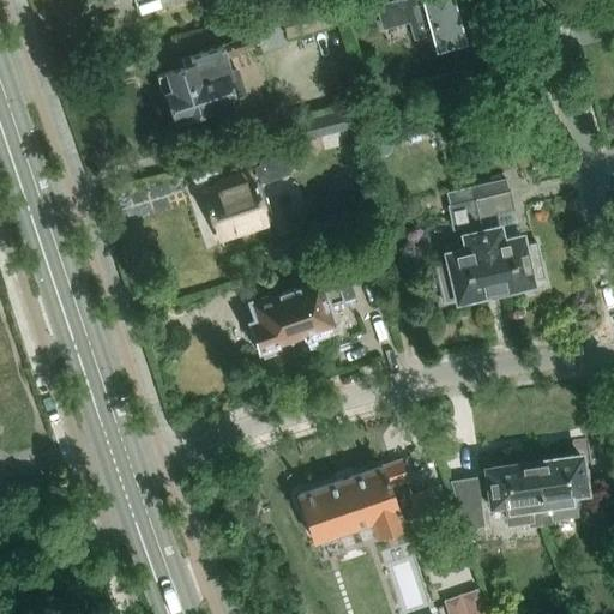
[(375,6),(381,30),(408,23),(402,1),(396,0),(375,6)]
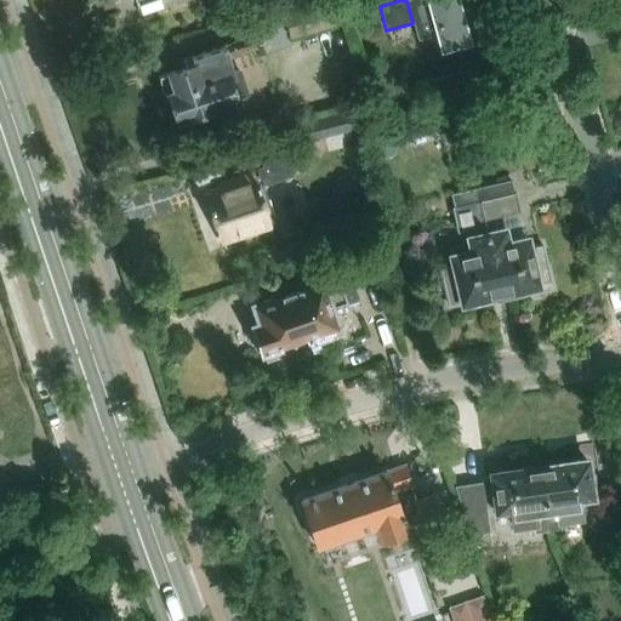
[(440,51),(471,43),(461,9),(467,5),(465,0),(415,0),(409,3),(419,39),(436,34),(440,51)]
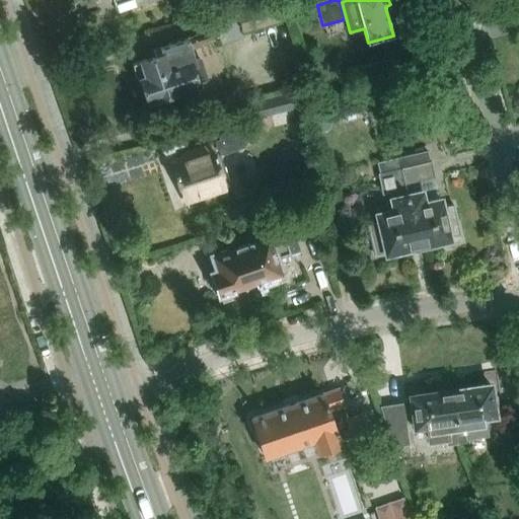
[(281,2),(236,14),(241,32),(286,20),(281,2)]
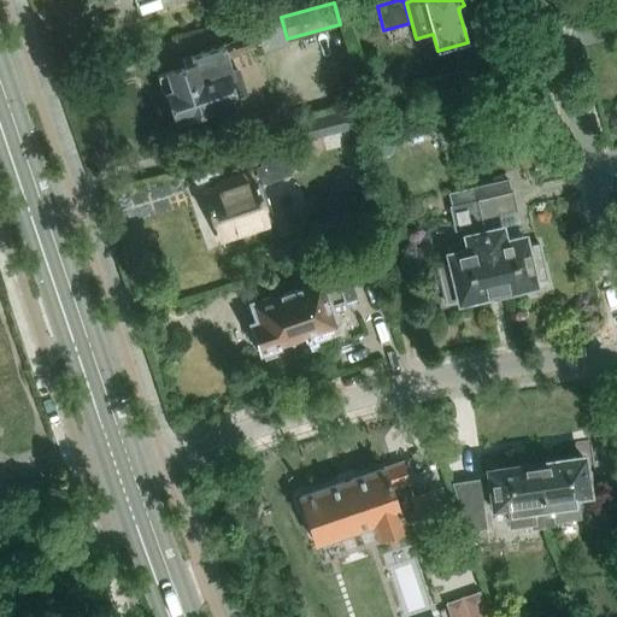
[(227,57),(253,48),(250,36),(177,60),(180,69),(168,72),(174,90),(168,93),(176,118),(204,109),(207,121),(234,112),(230,100),(234,99),(246,94),(238,70),(233,72),(227,57)]
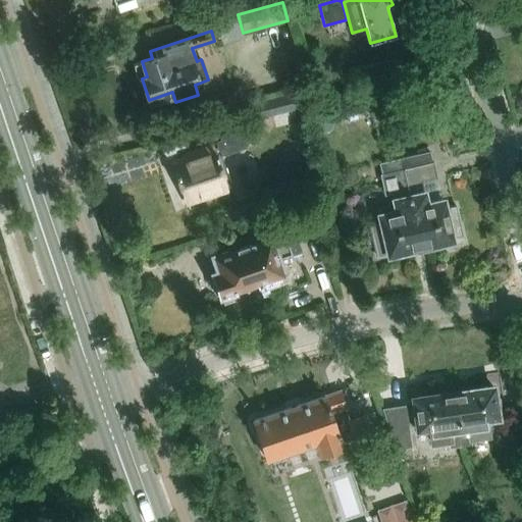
[(368,85),(395,77),(390,61),(364,68),(368,85)]
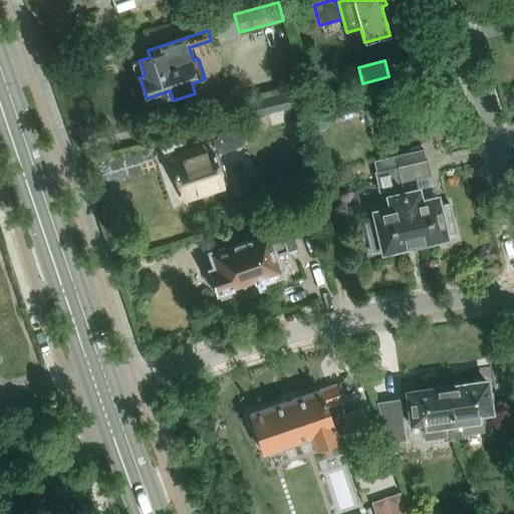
[(305,101),(301,88),(264,98),(269,115),(284,111),(283,107),(305,101)]
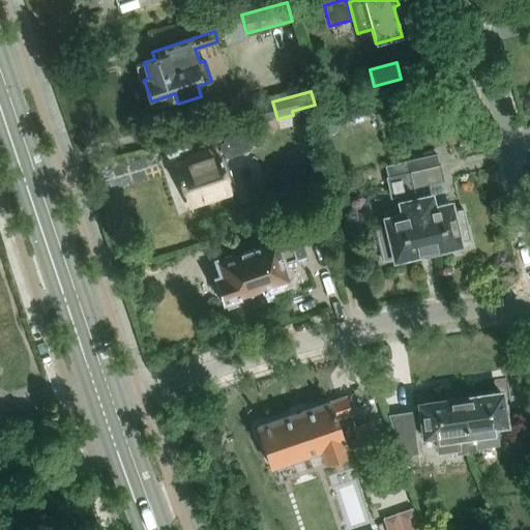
[(256,137),(231,126),(224,142),(219,143),(222,149),(188,159),(189,164),(178,168),(189,204),(235,188),(226,158),(249,150),(256,137)]
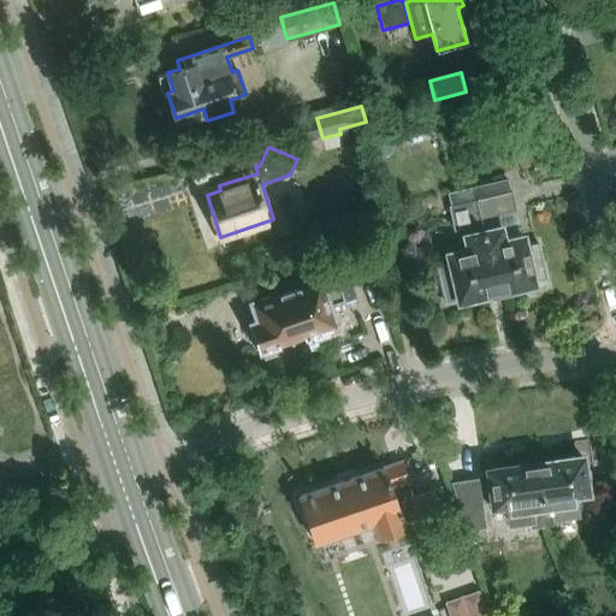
[(202,170),(191,175),(195,184),(206,181),(202,170)]
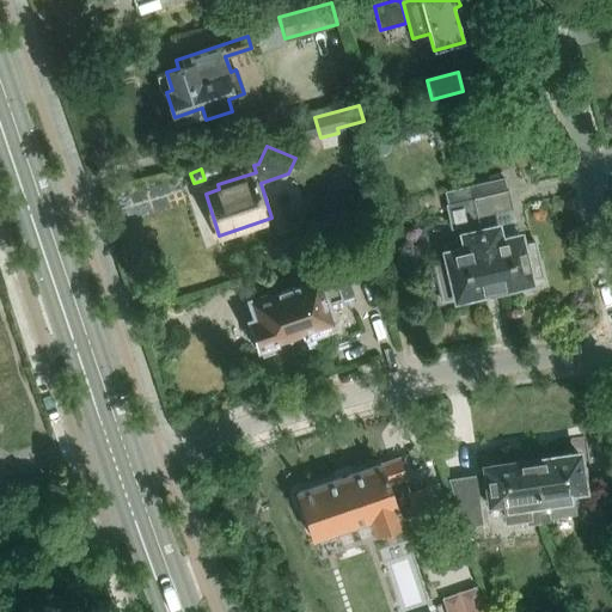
[(472,200),(493,287),(506,283),(506,287),(510,286),(510,289),(527,286),(526,282),(544,277),(536,242),(522,245),(520,234),(500,239),(494,213),(513,208),(508,187),(506,187),(503,176),(470,185),(472,200)]
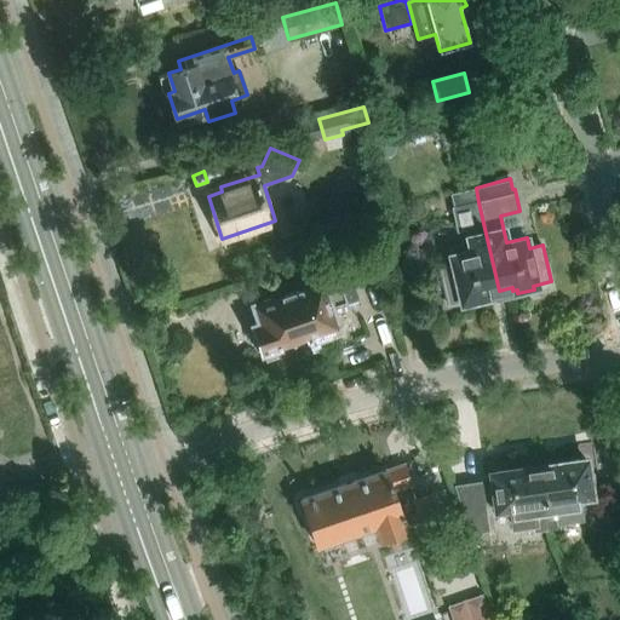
[(487,293),(499,291),(478,202),(476,188),(453,193),(457,207),(454,207),(459,229),(468,228),(472,251),(452,256),(454,265),(441,269),(449,304),(466,300),(468,305),(484,302),(483,298),(488,297),(487,293)]
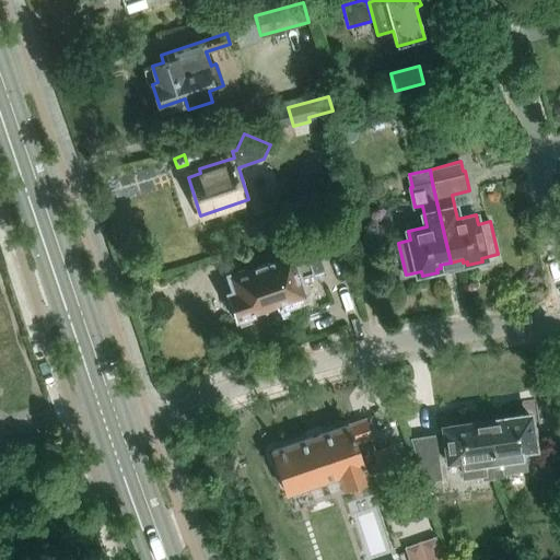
[(299,277),(323,269),(316,251),(292,258),(290,254),(272,259),(271,258),(252,265),(253,267),(229,275),(234,290),(229,292),(230,295),(225,296),(232,315),(236,314),(237,317),(304,294),(299,277)]
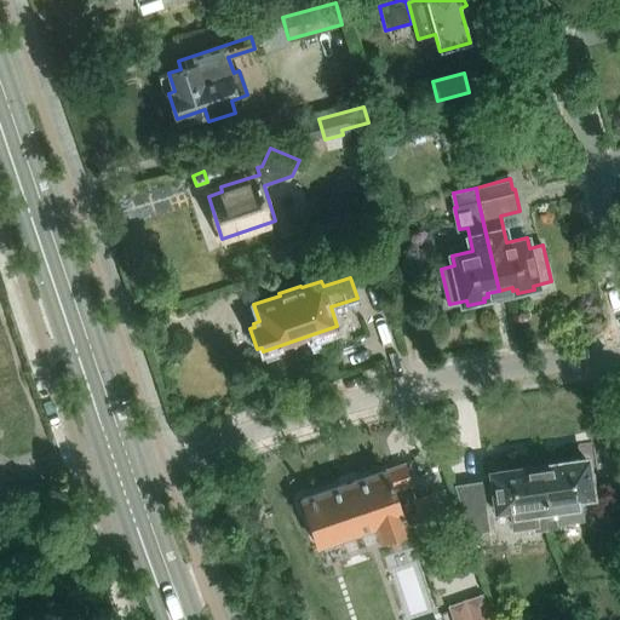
[(547,474),(540,475),(546,512),(557,511),(558,518),(581,516),(578,497),(597,494),(593,472),(590,474),(587,459),(546,465),(547,474)]
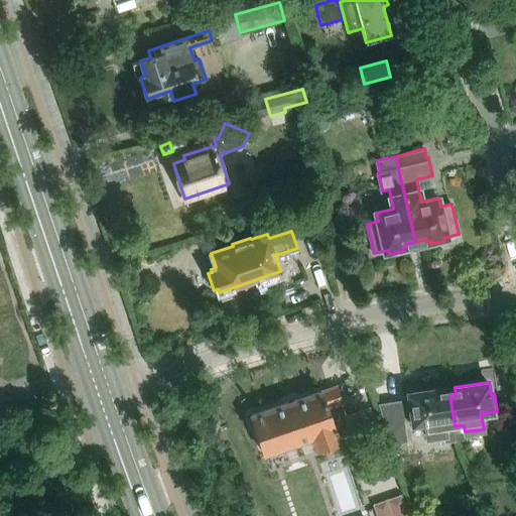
[(337,387),(251,414),(263,452),(311,436),(315,448),(338,441),(338,440),(334,428),(327,407),(342,402),(337,387)]
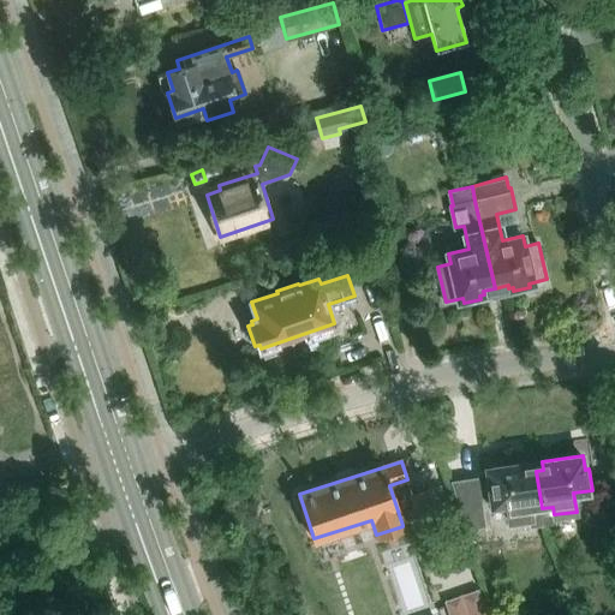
[(488,469),(484,470),(490,506),(506,503),(509,521),(529,518),(530,529),(544,526),(542,508),(536,471),(535,463),(529,464),(488,469)]
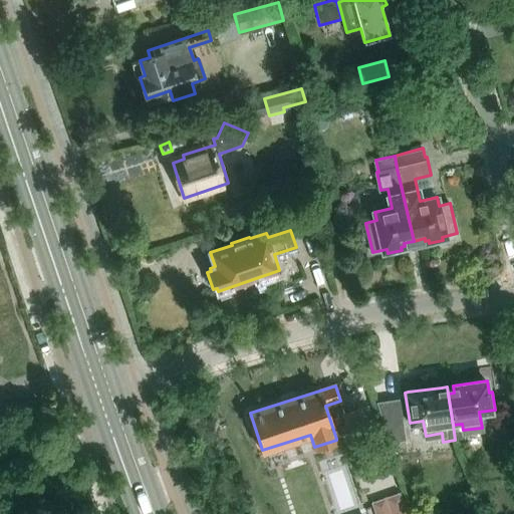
[(400,400),(376,403),(389,443),(405,441),(400,400)]
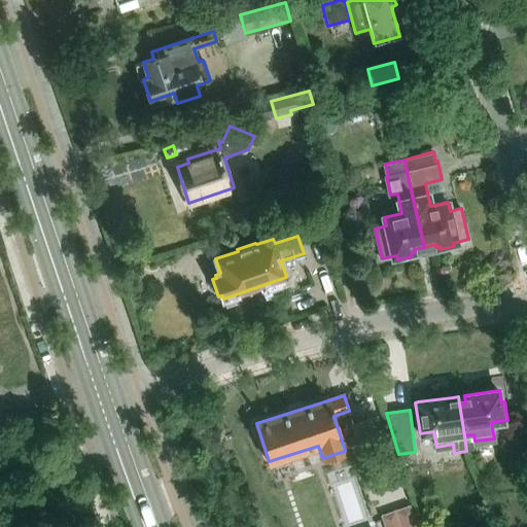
[(369,419),(352,424),(359,445),(361,450),(378,445),(369,419)]
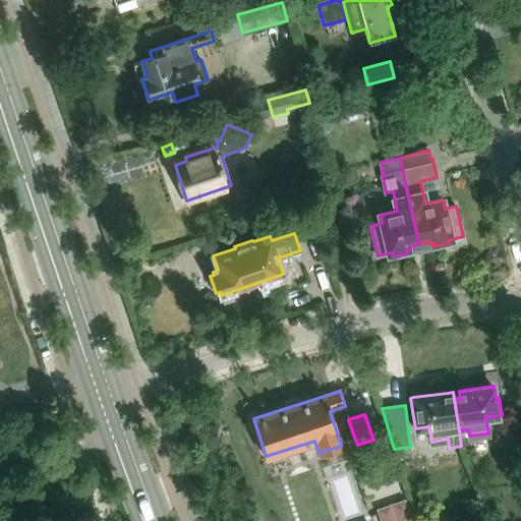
[(412,520),(405,500),(375,509),(379,520),(412,520)]
